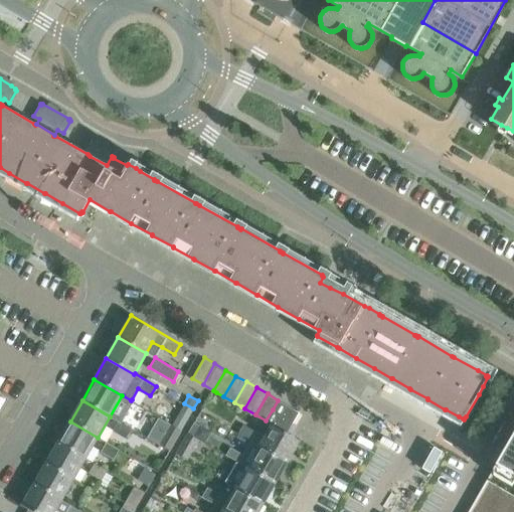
[(293,421),(299,411),(278,400),(273,409),(293,421)]
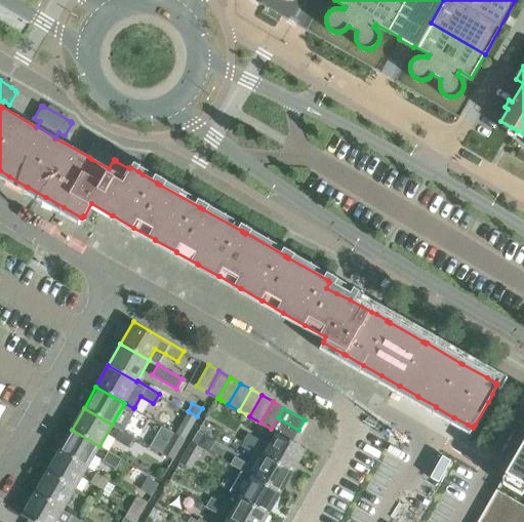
[(278,417),(271,429),(277,433),(292,441),(298,430),(278,417)]
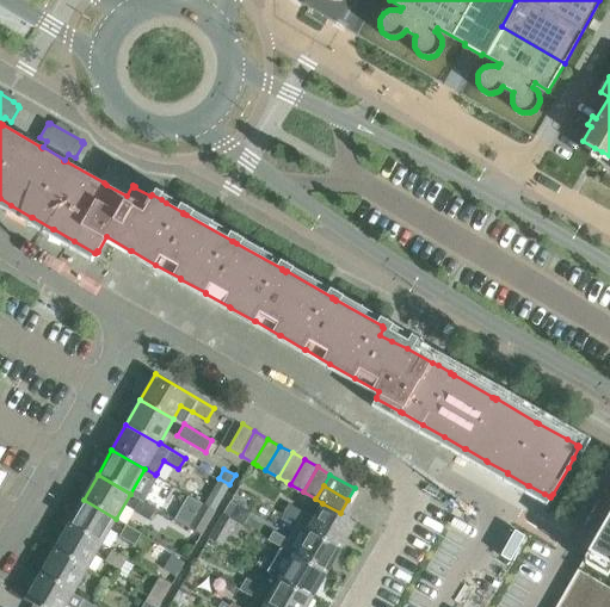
[(213,488),(209,494),(204,502),(215,509),(225,494),(213,488)]
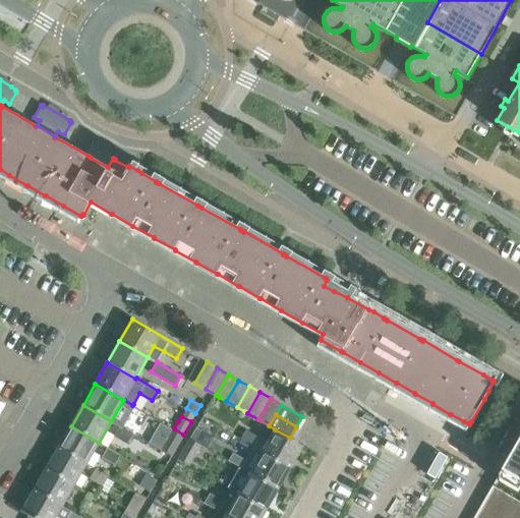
[(163,447),(173,426),(163,420),(152,441),(163,447)]
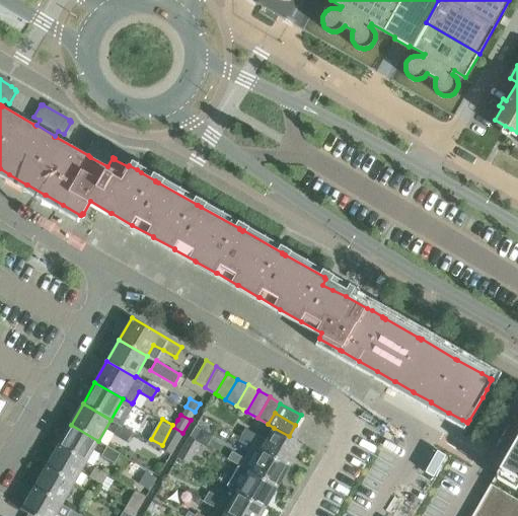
[(127,441),(133,431),(120,424),(114,433),(127,441)]
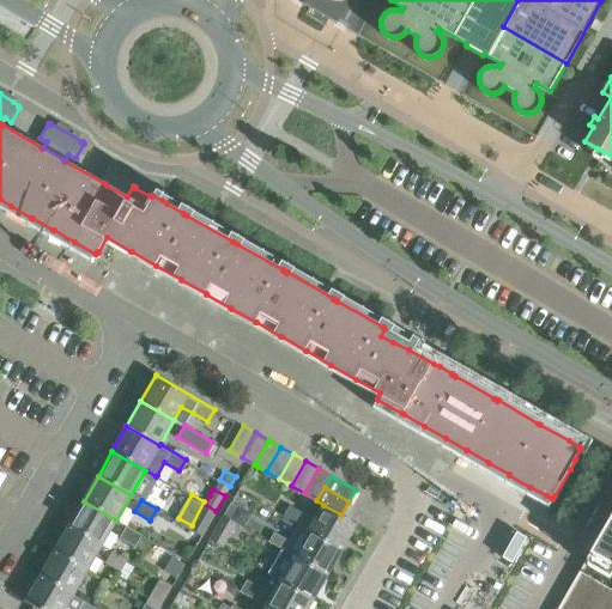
[(244,524),(253,511),(238,503),(238,504),(232,500),(224,513),(244,524)]
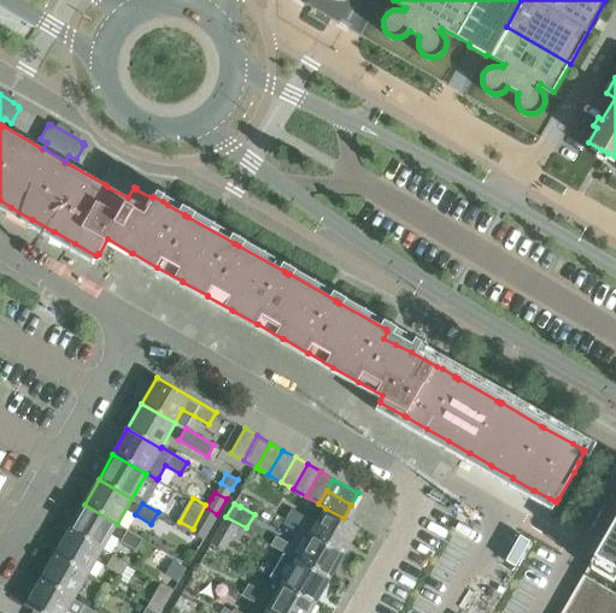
[(103,549),(117,524),(84,505),(70,530),(103,549)]
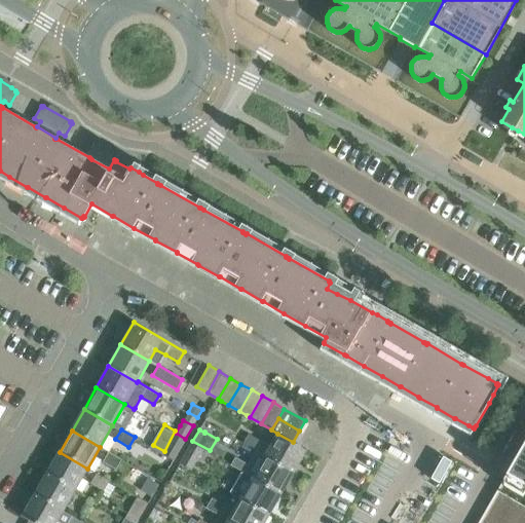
[(175,433),(171,440),(181,446),(185,439),(176,433),(175,433)]
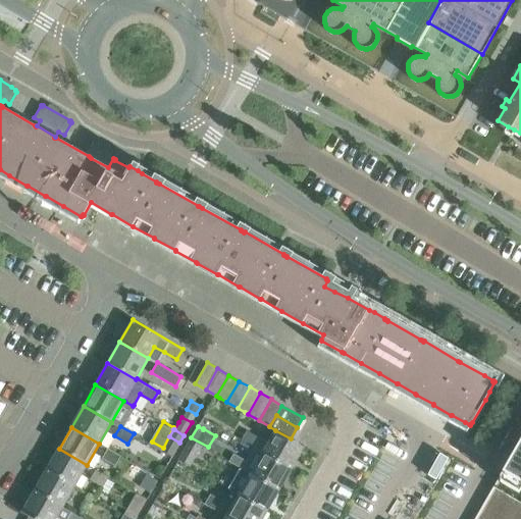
[(291,438),(275,430),(269,442),(247,429),(242,438),(255,447),(263,452),(264,451),(291,467),(303,446),(291,438)]
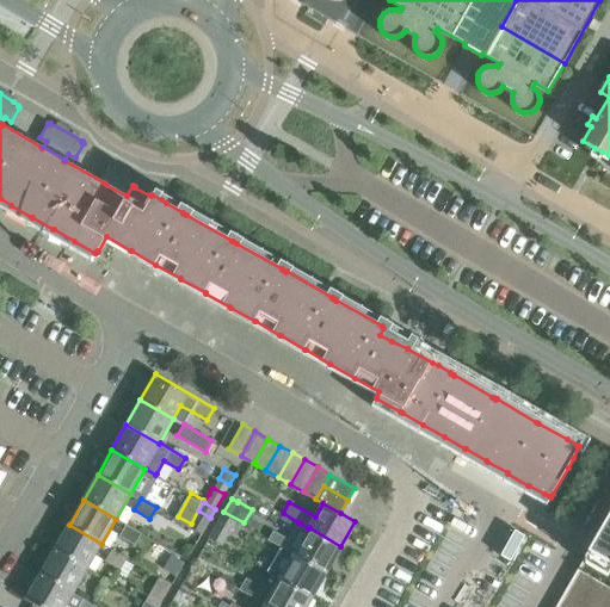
[(223,513),(209,537),(223,545),(238,521),(223,513)]
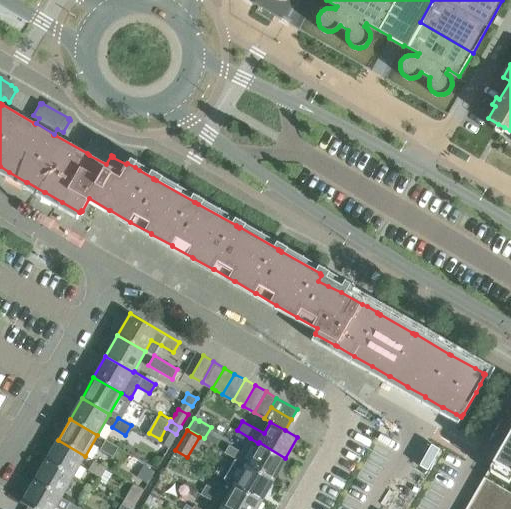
[(510,430),(494,458),(492,462),(477,488),(464,508),(510,508),(510,430)]
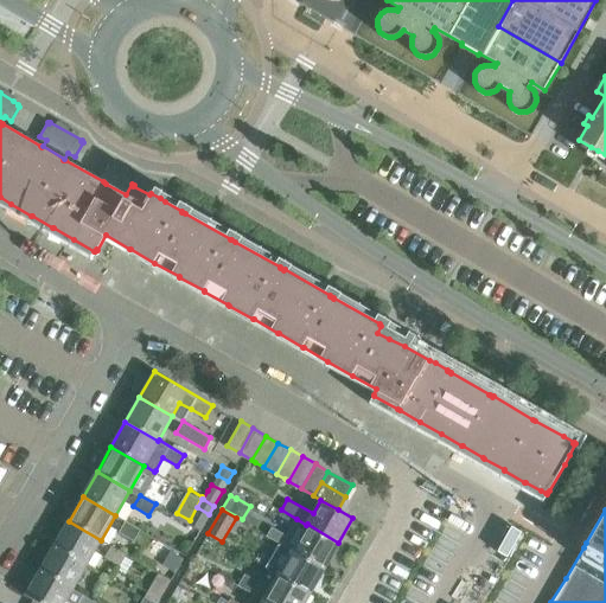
[(134,540),(141,528),(126,519),(119,531),(134,540)]
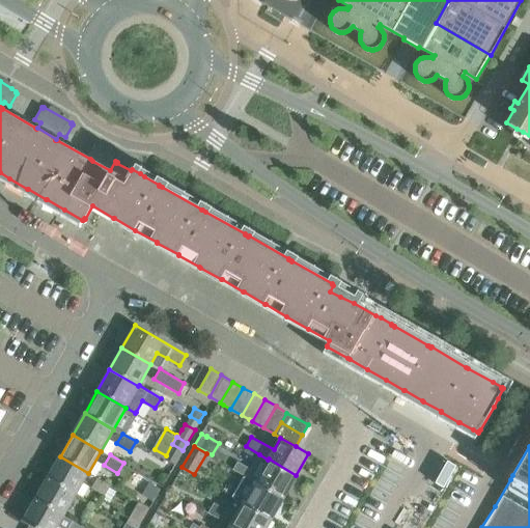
[(251,468),(238,461),(233,468),(246,475),(255,481),(255,480),(283,497),(296,475),(269,459),(268,460),(259,454),(251,468)]
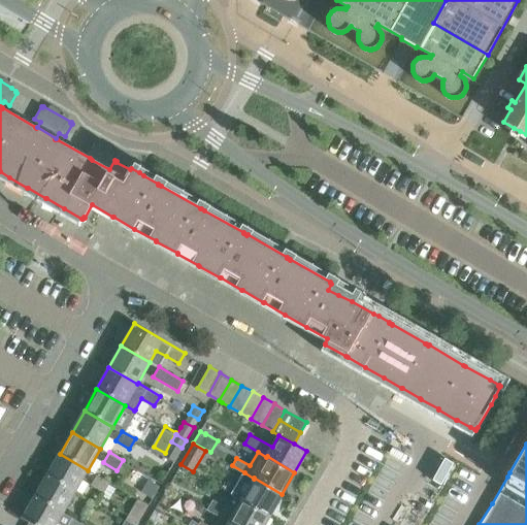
[(60,454),(46,476),(75,492),(88,470),(60,454)]
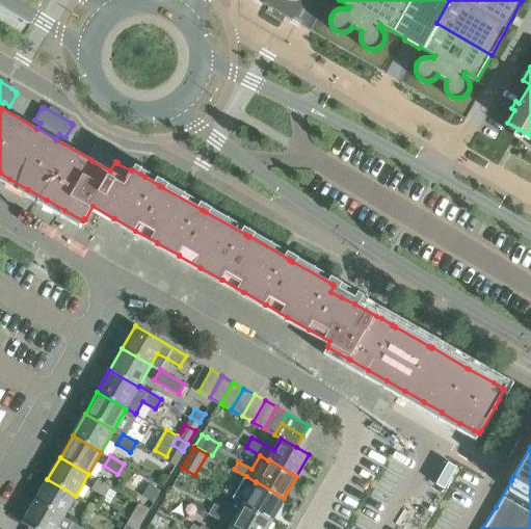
[(243,503),(271,519),(284,498),(256,481),(256,482),(246,476),(234,498),(243,503)]
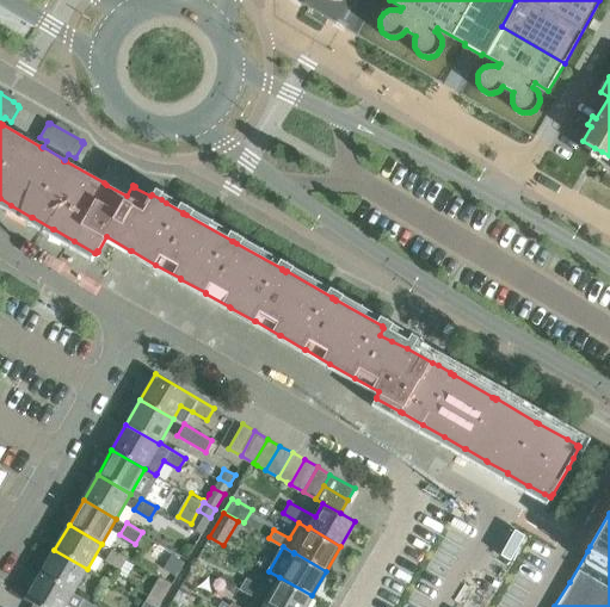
[(105,559),(121,569),(128,557),(112,547),(105,559)]
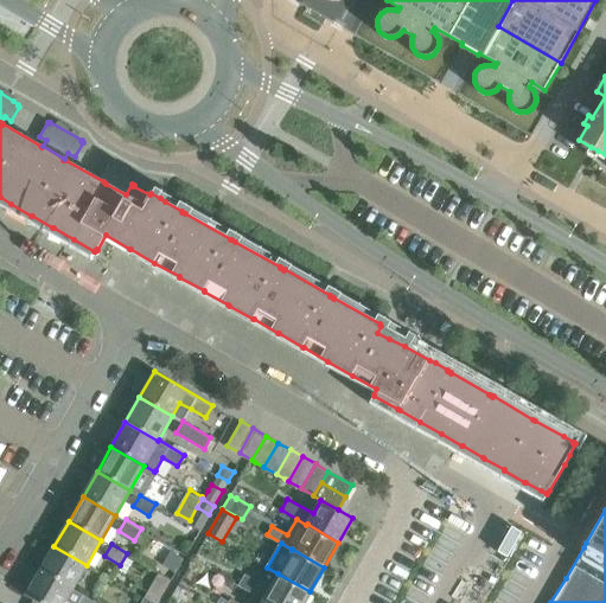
[(74,588),(87,565),(53,546),(39,570),(72,590),(74,588)]
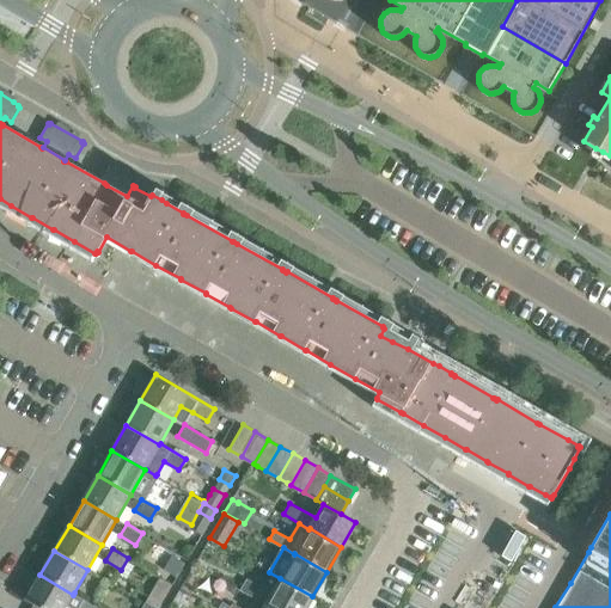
[(25,600),(34,605),(38,607),(65,607),(67,606),(72,607),(98,607),(99,607),(74,593),(73,595),(40,575),(25,600)]
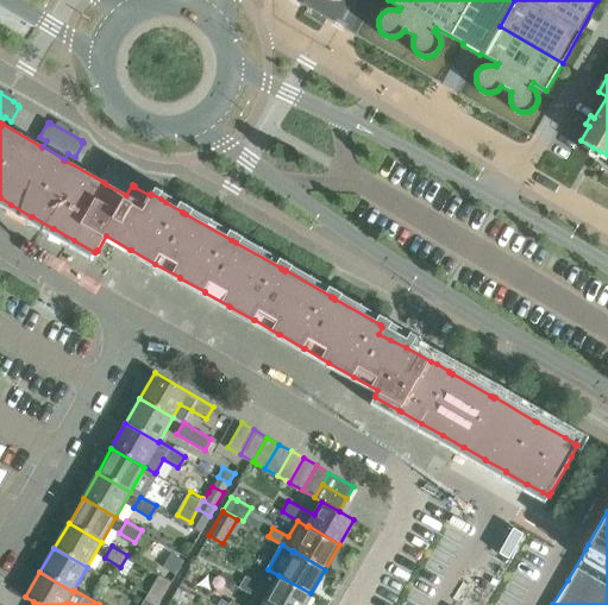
[(158,574),(144,599),(154,604),(157,604),(171,581),(158,574)]
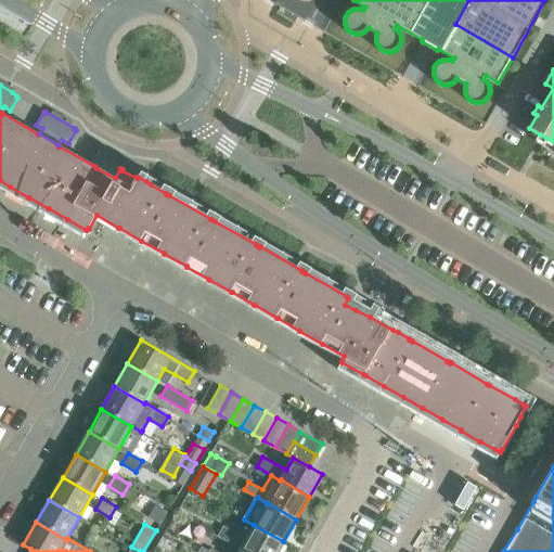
[(223,524),(218,535),(241,548),(248,551),(277,551),(283,541),(254,525),(247,538),(223,524)]
